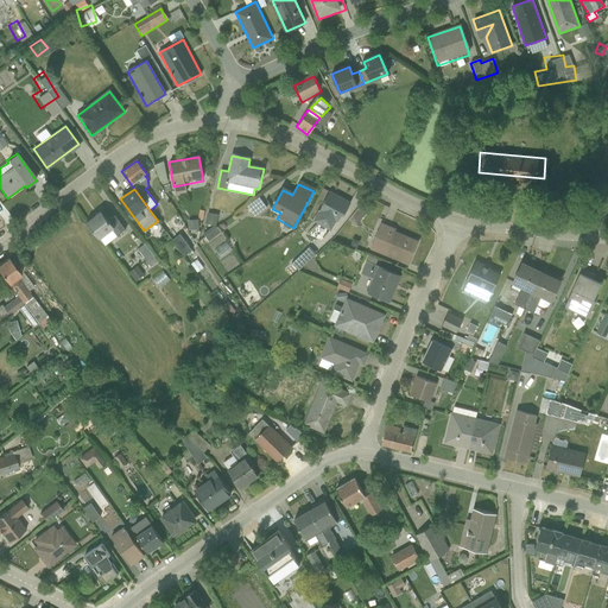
[(317,210),(312,221),(333,232),(341,215),(343,216),(350,202),(330,191),(321,211),(317,210)]
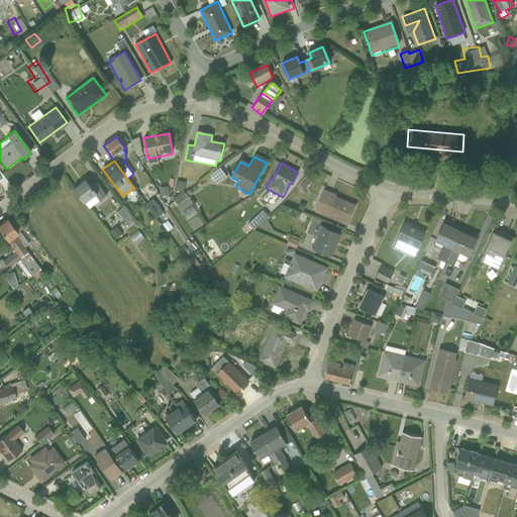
[(170,178),(171,188),(179,188),(179,178),(170,178)]
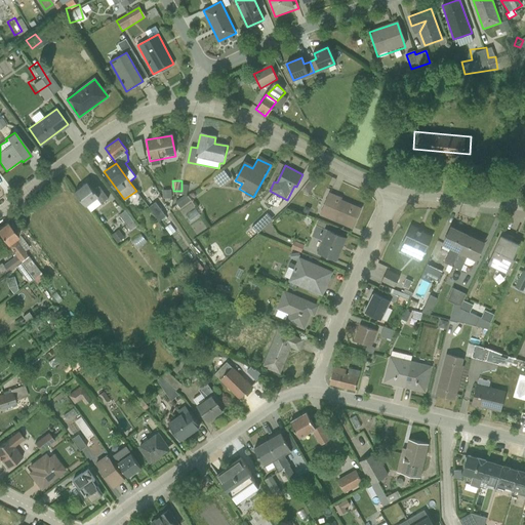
[(87,184),(75,192),(90,212),(109,199),(98,187),(93,191),(87,184)]
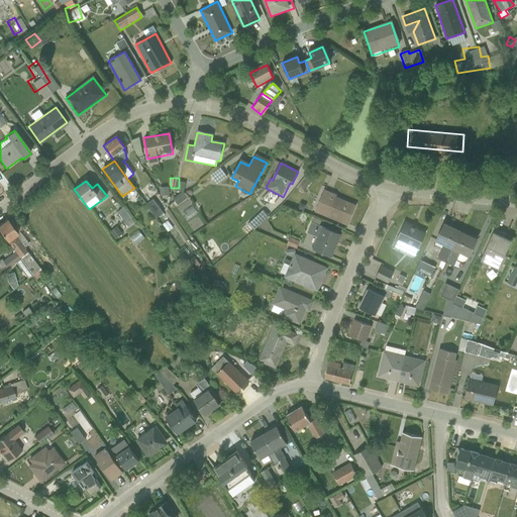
[(152,188),(159,195),(166,190),(160,182),(152,188)]
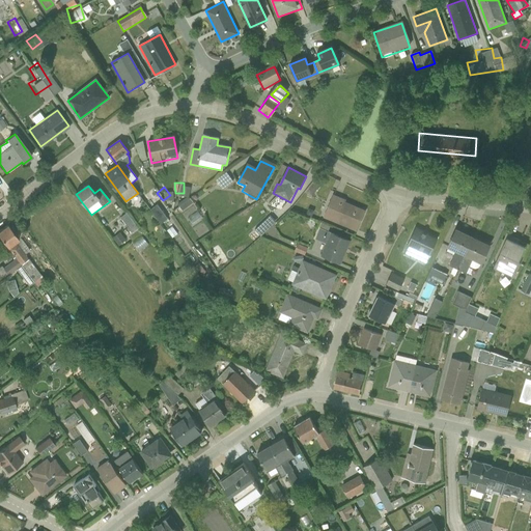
[(178,208),(187,201),(180,194),(172,201),(178,208)]
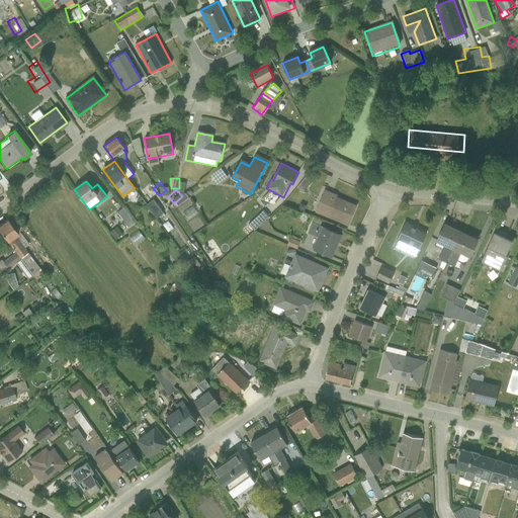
[(337,196),(326,191),(318,209),(349,223),(355,206),(336,198),(337,196)]
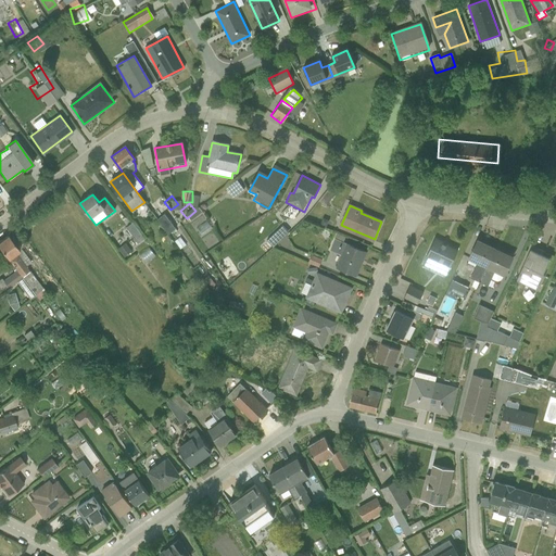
[(158,209),(151,214),(164,230),(172,224),(158,209)]
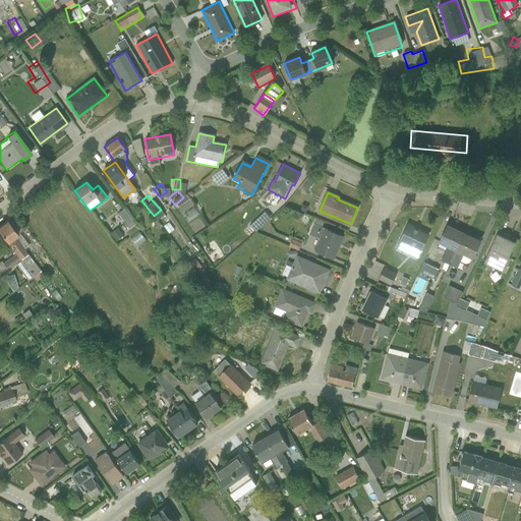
[(187,205),(177,212),(187,228),(197,222),(187,205)]
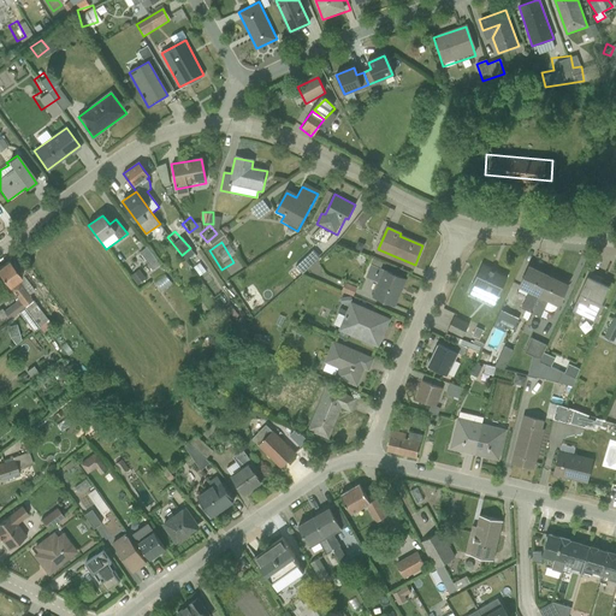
[(142,244),(134,248),(142,261),(134,266),(138,273),(154,264),(142,244)]
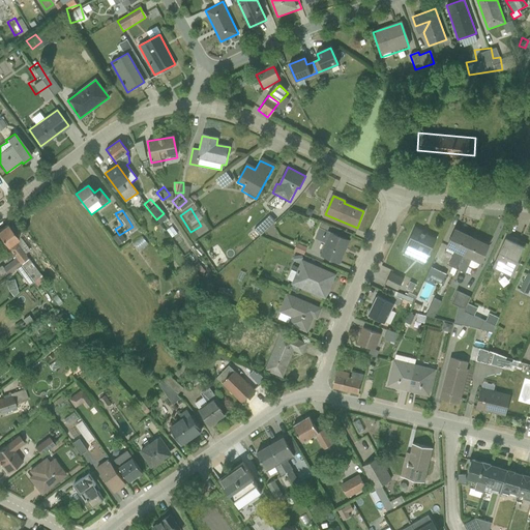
[(318,225),(306,251),(337,264),(349,238),(318,225)]
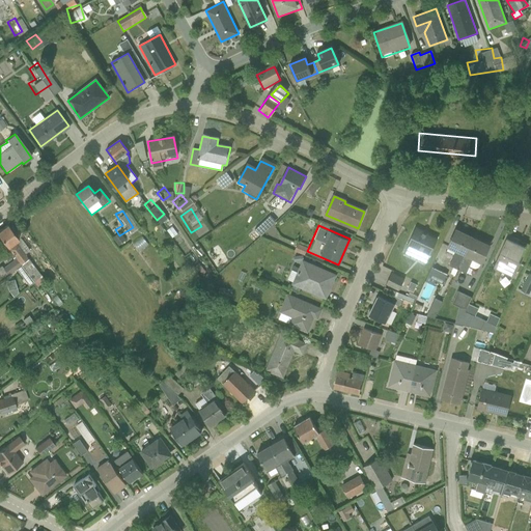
[(0,231),(0,239),(24,271),(20,274),(27,285),(39,276),(24,255),(29,251),(20,239),(17,241),(6,227),(0,231)]
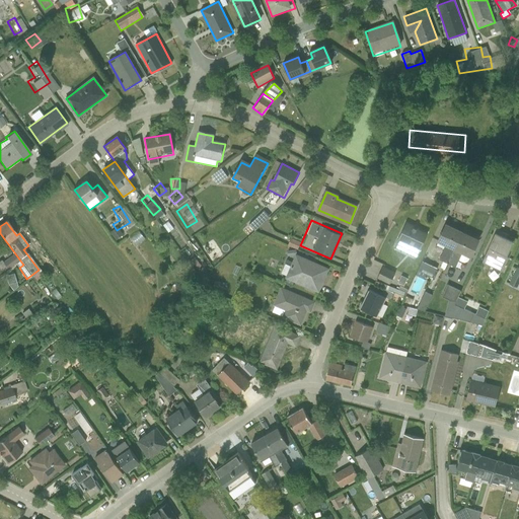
[(405,224),(396,245),(418,255),(428,235),(405,224)]
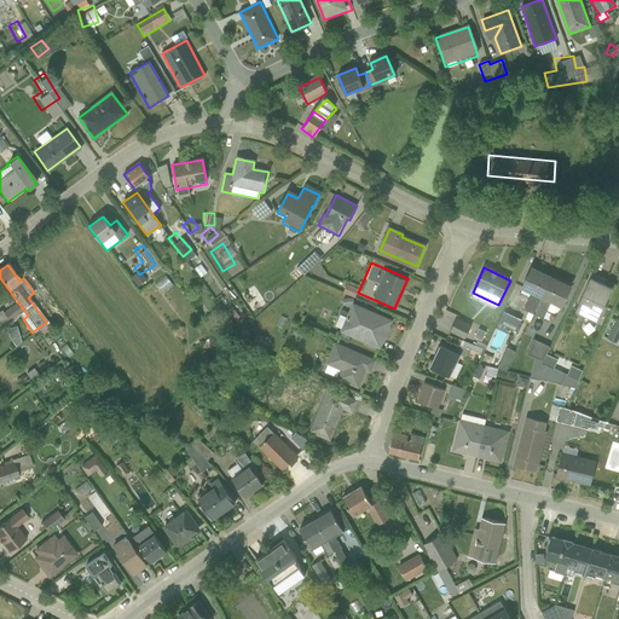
[(532,313),(550,277),(532,268),(521,289),(532,294),(525,310),(532,313)]
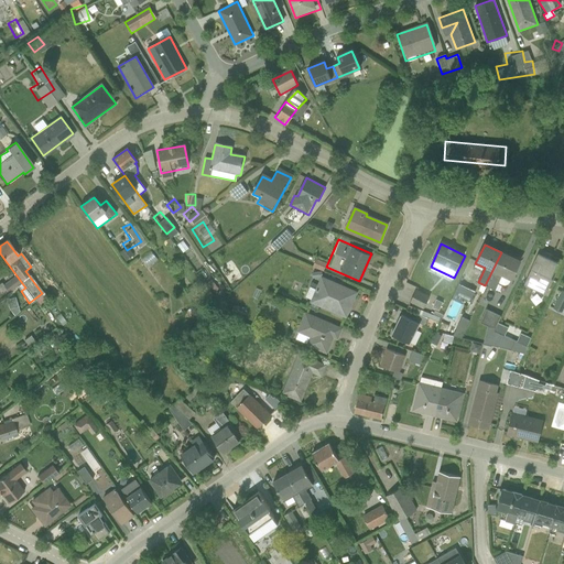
[(116,249),(121,258),(128,255),(122,246),(116,249)]
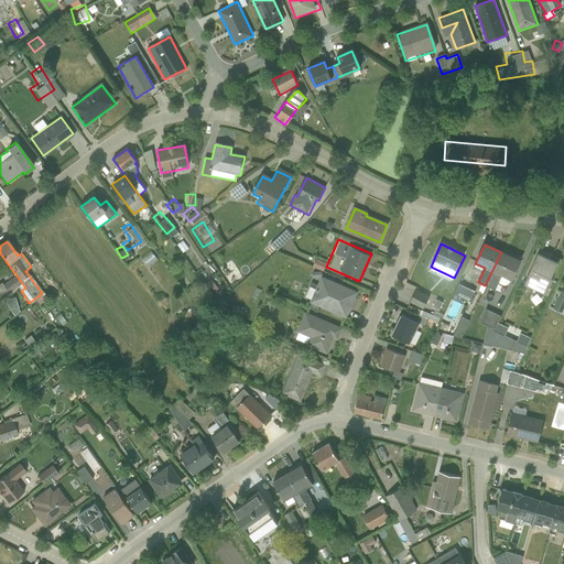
[(138,259),(143,263),(151,256),(145,251),(138,259)]
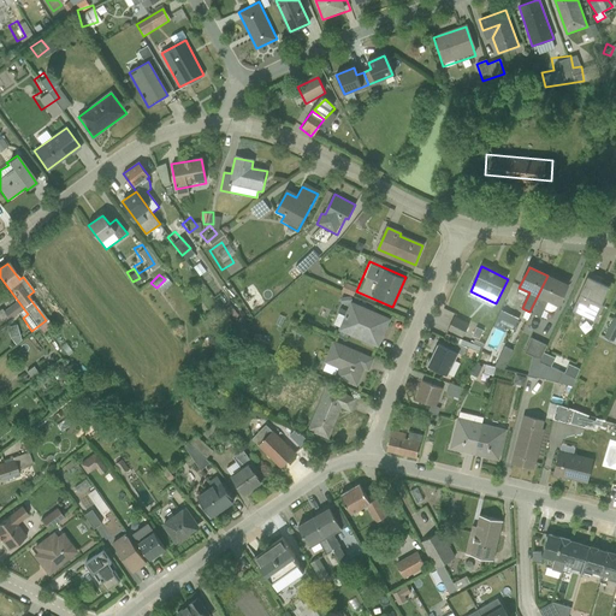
[(606,282),(590,274),(574,311),(594,320),(602,304),(597,303),(606,282)]
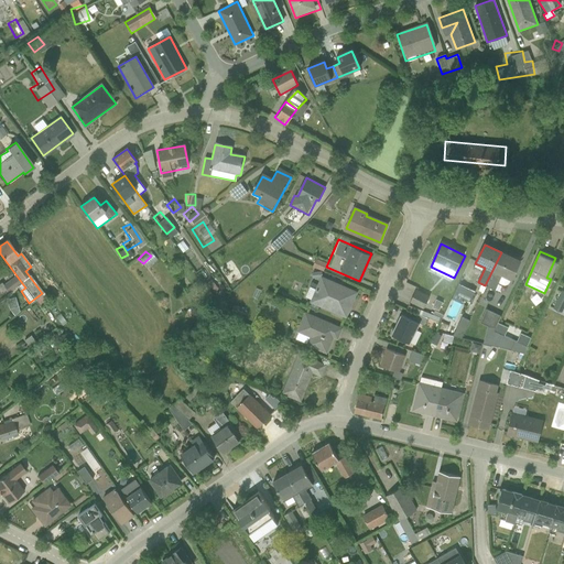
[(501,252),(485,285),(494,290),(501,275),(511,280),(520,261),(501,252)]
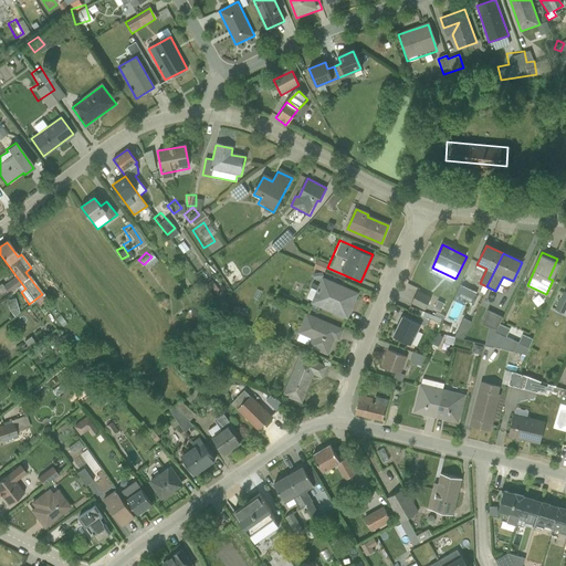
[(308,265),(318,269),(322,261),(311,257),(308,265)]
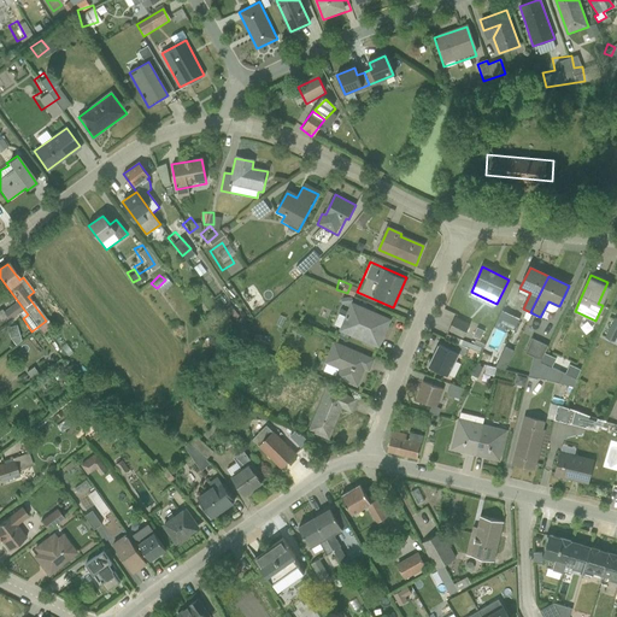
[(164,301),(175,298),(170,285),(159,288),(164,301)]
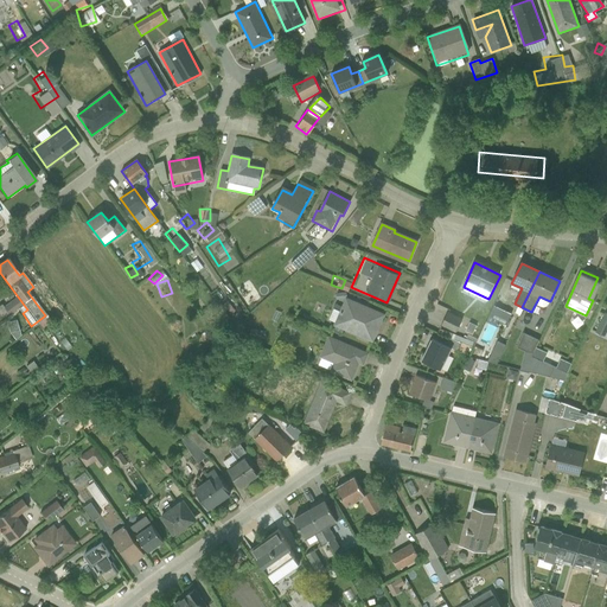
[(347,295),(332,327),(370,345),(384,312),(347,295)]
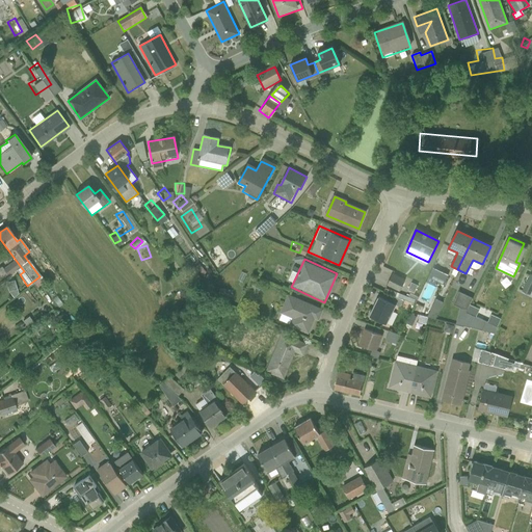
[(195,262),(190,265),(195,273),(201,270),(195,262)]
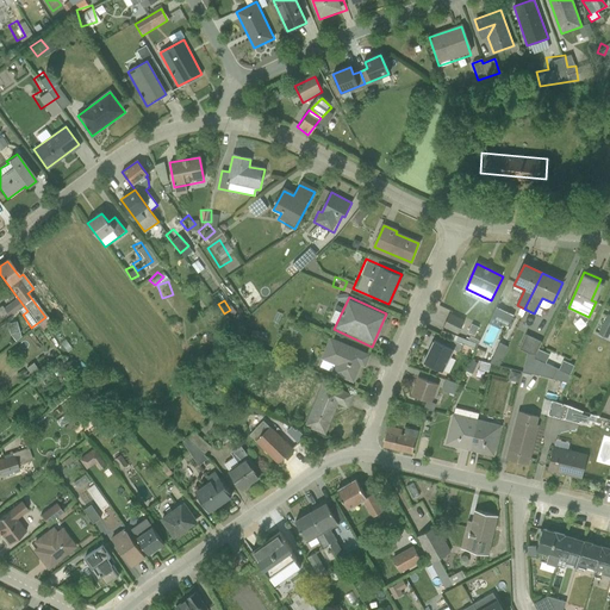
[(486,312),(502,323),(509,313),(493,303),(486,312)]
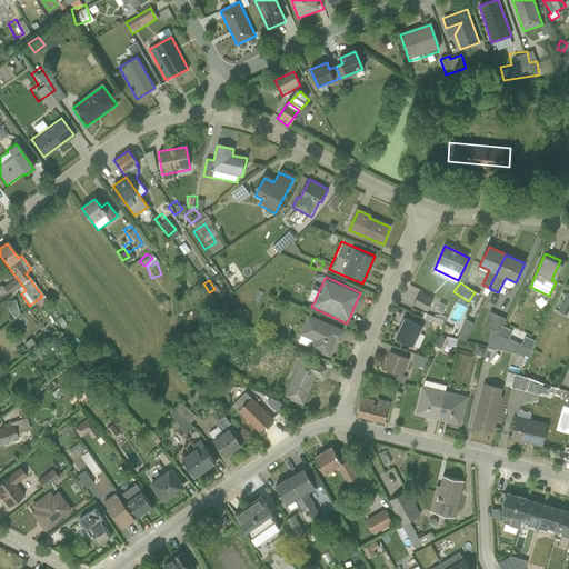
[(560,311),(568,295),(568,293),(561,289),(552,307),(560,311)]
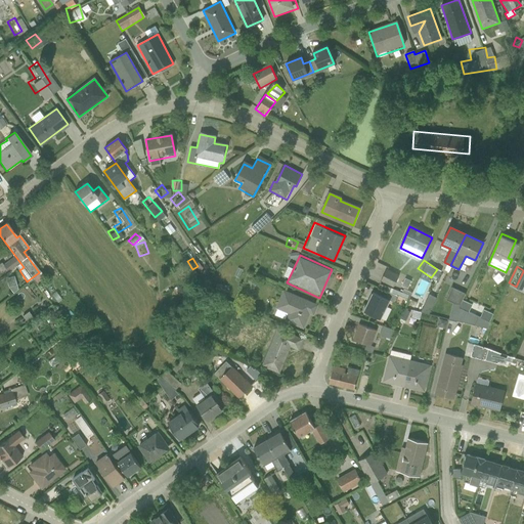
[(384,270),(380,280),(394,287),(399,276),(384,270)]
